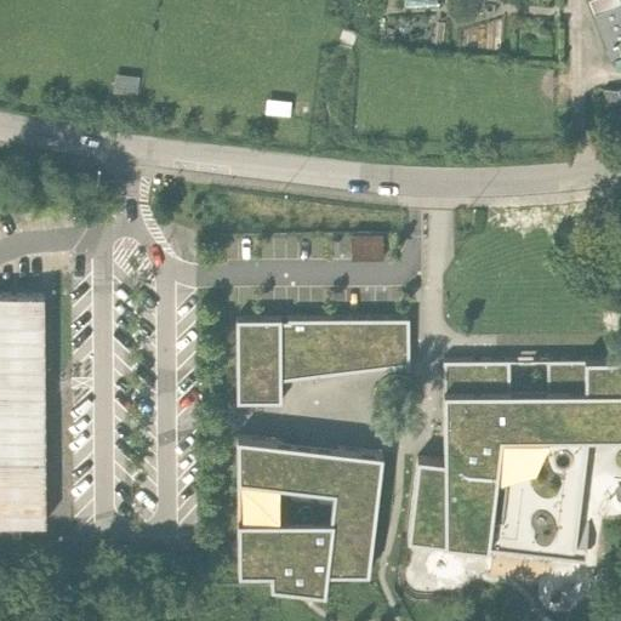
[(620,0),(591,0),(619,69),(620,68),(620,0)]
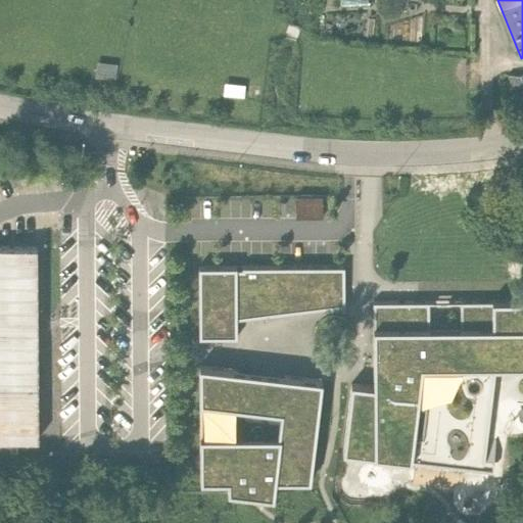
[(117,68),(97,65),(94,82),(115,85),(117,68)]
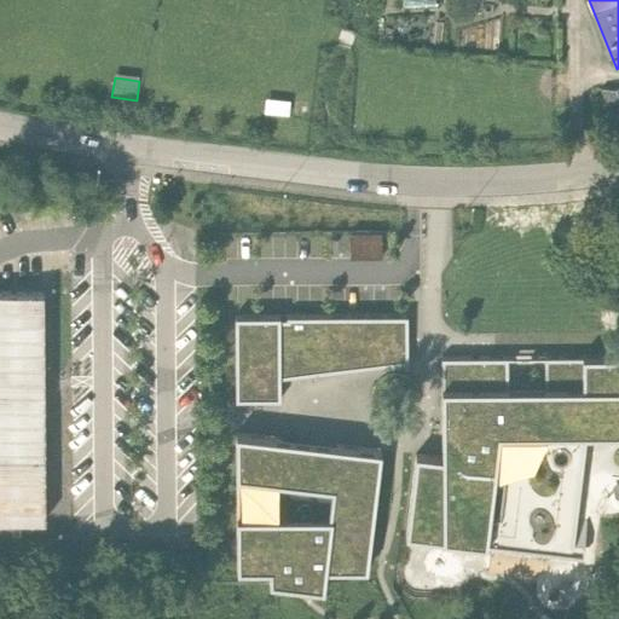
[(615,91),(600,91),(602,111),(618,111),(618,88),(615,88),(615,91)]
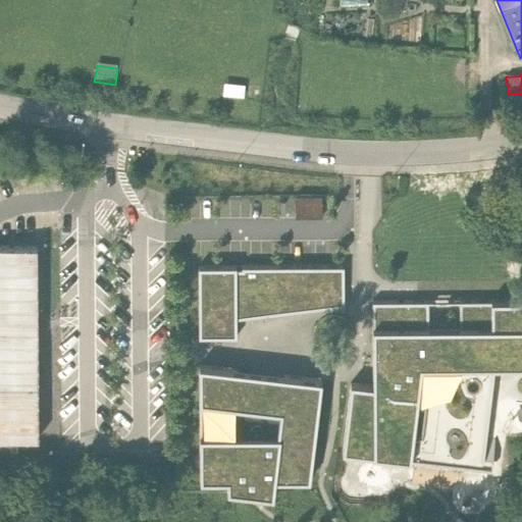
[(325,217),(326,197),(300,197),(300,217),(325,217)]
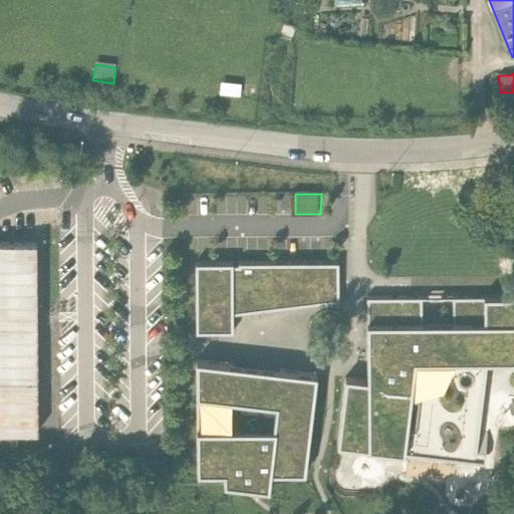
[(37,326),(36,246),(0,246),(0,440),(37,440),(37,326)]
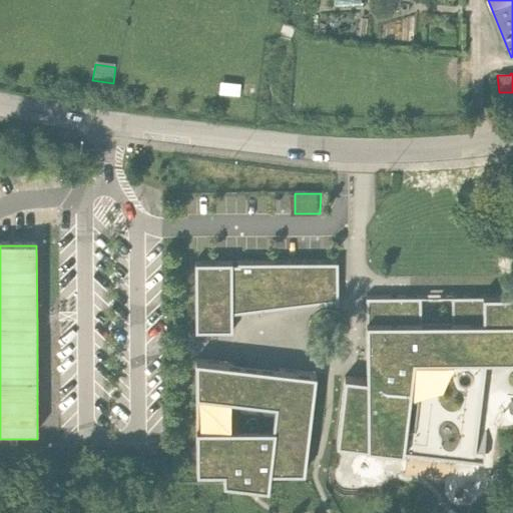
[(296,265),(194,266),(194,337),(216,337),(232,336),(232,317),(338,304),(338,285),(338,264),(325,264),(296,265)]
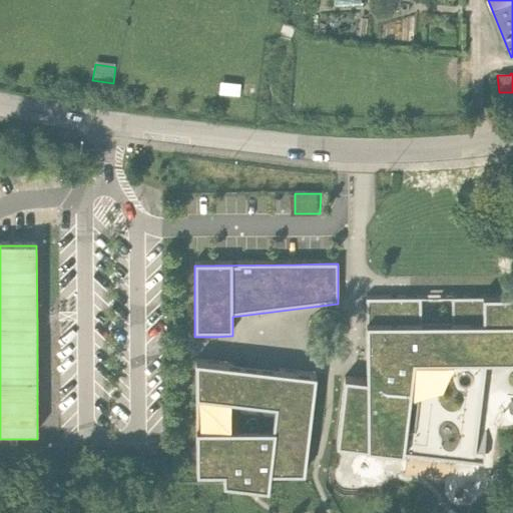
[(512,365),(512,298),(365,300),(366,385),(344,382),(336,451),(473,465),(488,366),(512,365)]
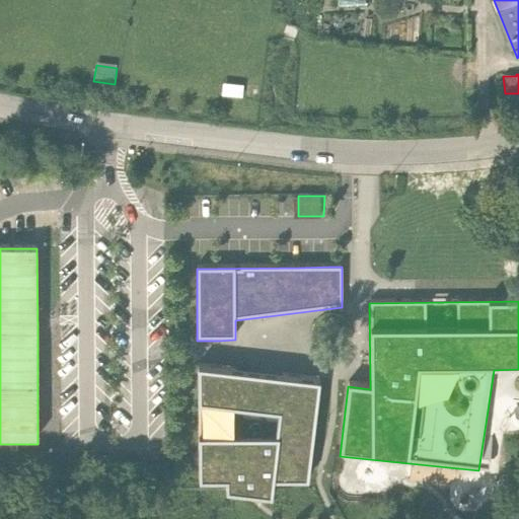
[(274,486),(308,485),(319,382),(198,369),(199,486),(221,486),(225,487),(225,497),(254,500),(272,502),(274,486)]
